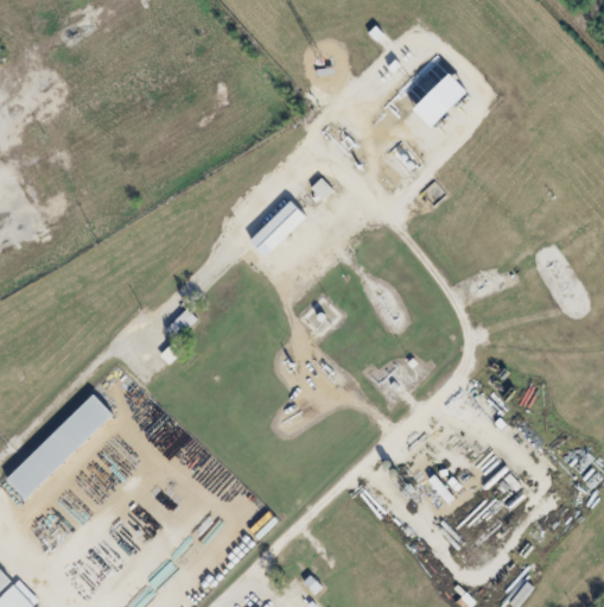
[(427,126),(464,90),(446,71),(409,107),(427,126)]
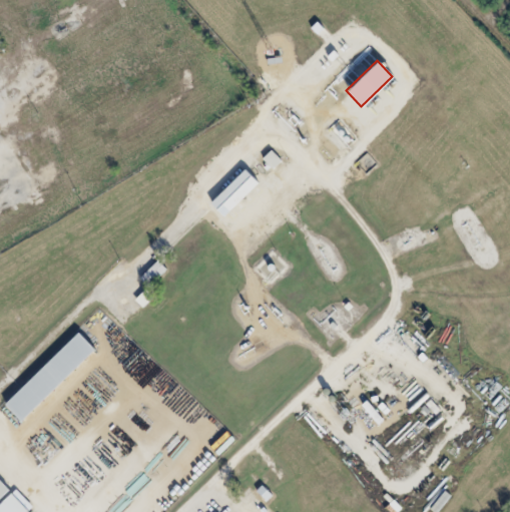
[(283,159),(273,149),(264,158),(274,168),(283,159)]
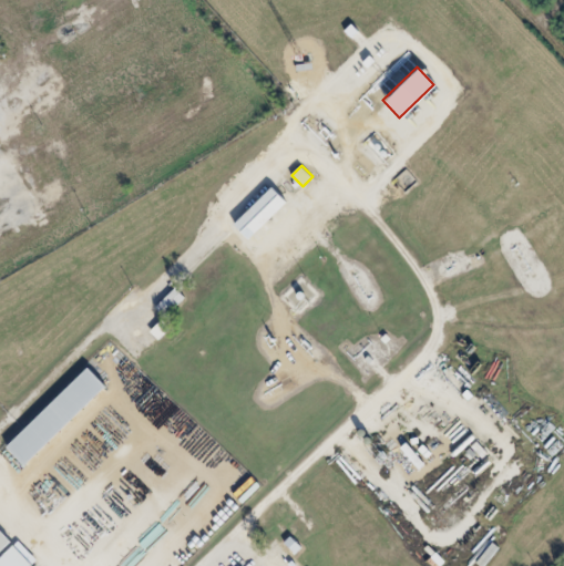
[(286,203),(272,187),(232,224),(247,239),(286,203)]
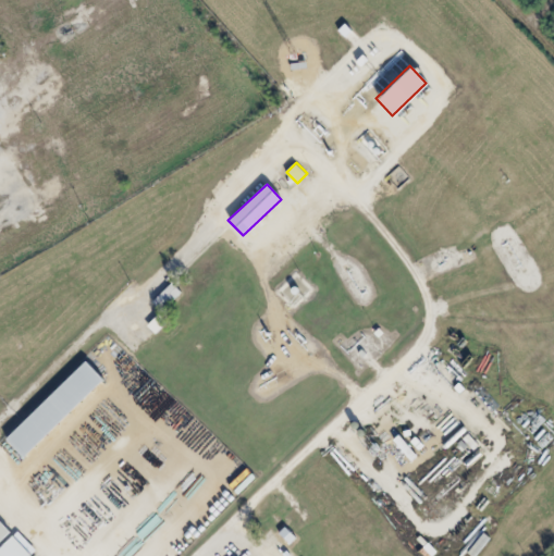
[(182,293),(173,282),(152,300),(162,310),(182,293)]
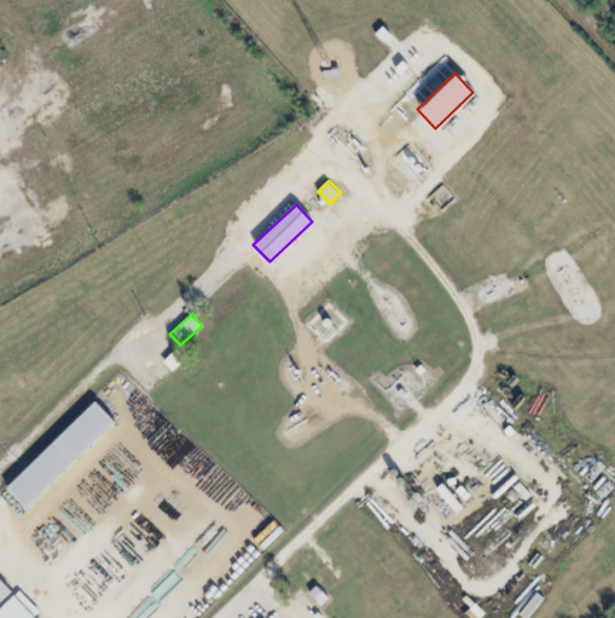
[(24,508),(114,421),(94,400),(5,487),(24,508)]
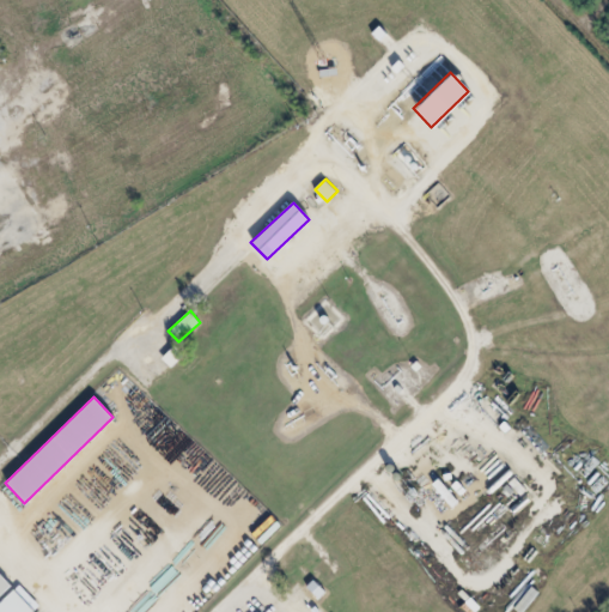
[(0,594),(10,586),(0,574),(0,594)]
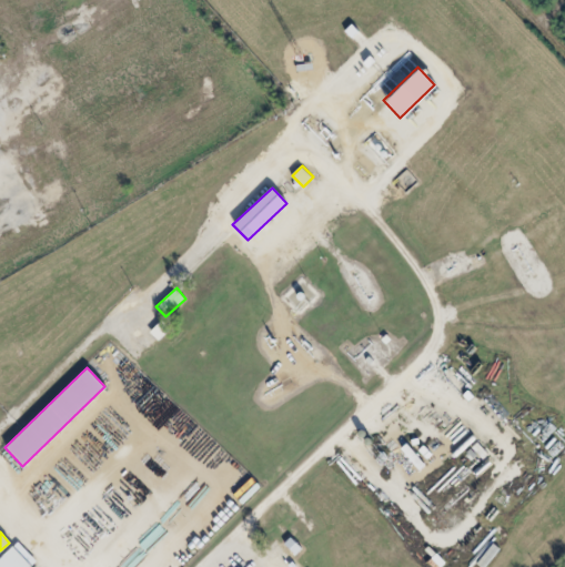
[(32,566),(31,566),(38,560),(19,540),(0,557),(0,566),(32,566)]
